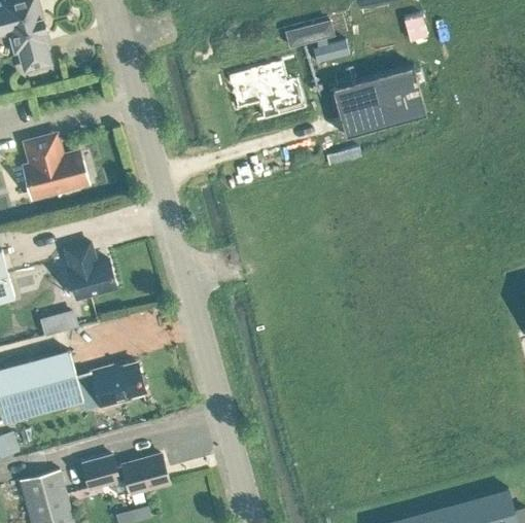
[(42,20),(36,0),(22,0),(4,5),(5,9),(0,9),(0,35),(11,33),(18,53),(21,51),(27,71),(50,65),(45,45),(48,44),(46,33),(47,33),(43,20),(42,20)]
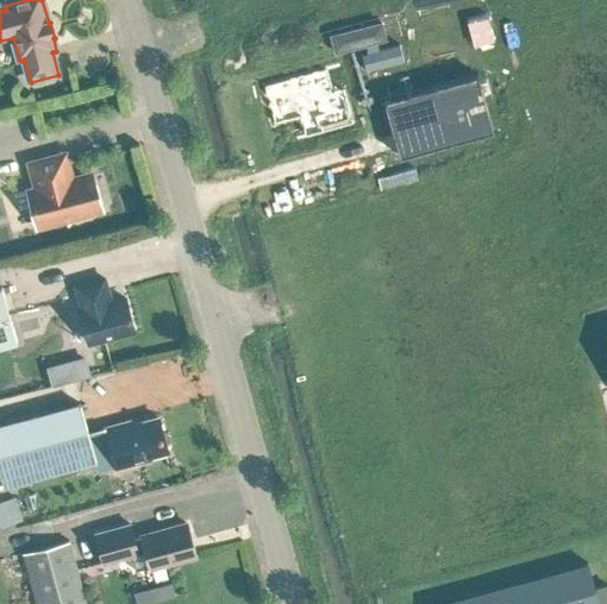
[(387,43),(382,25),(332,38),(337,56),(368,48),(370,56),(364,57),(368,74),(405,64),(401,49),(379,54),(376,45),(387,43)]
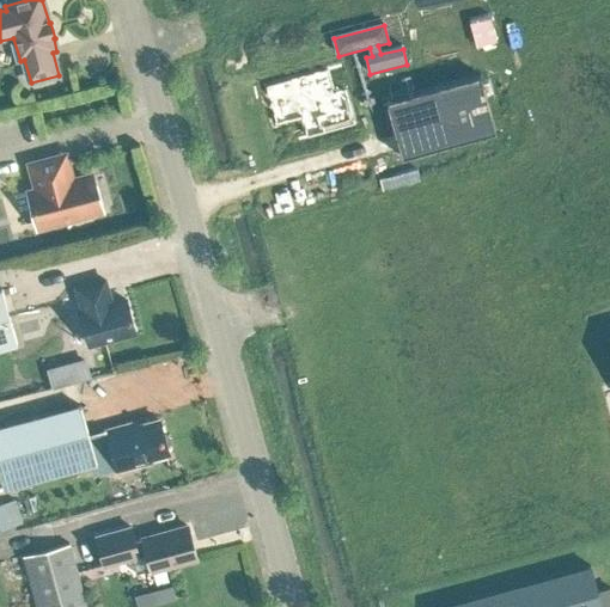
[(318,61),(256,78),(266,117),(292,111),(297,130),(347,117),(337,80),(324,84),(318,61)]
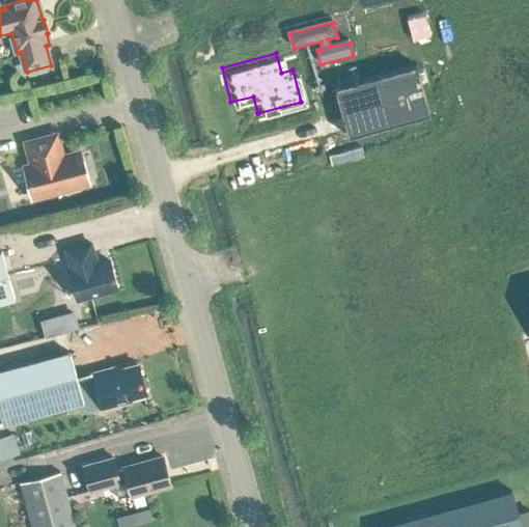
[(328,103),(332,102),(338,127),(420,104),(407,54),(351,68),(350,65),(321,74),(328,103)]
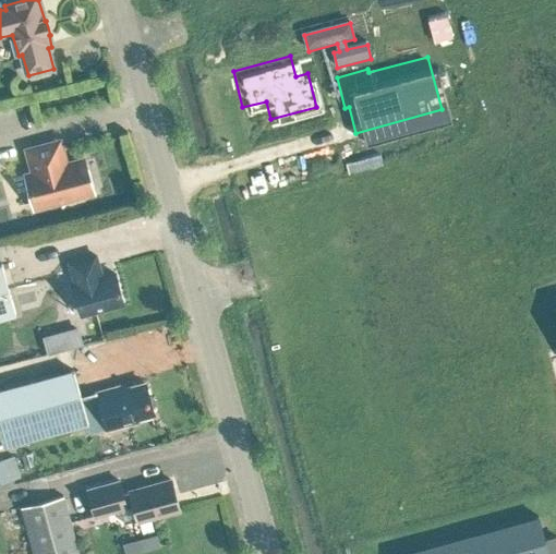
[(69,163),(63,140),(24,151),(31,173),(24,175),(34,214),(97,197),(87,158),(69,163)]
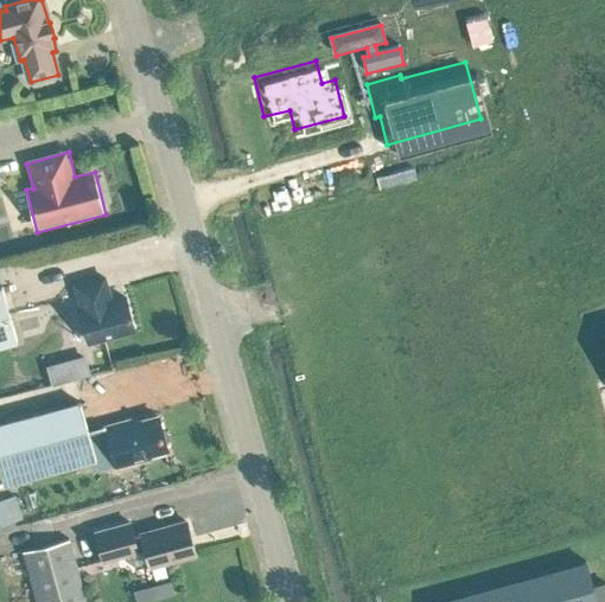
[(112,303),(106,280),(77,288),(83,312),(81,312),(90,345),(135,332),(126,300),(112,303)]
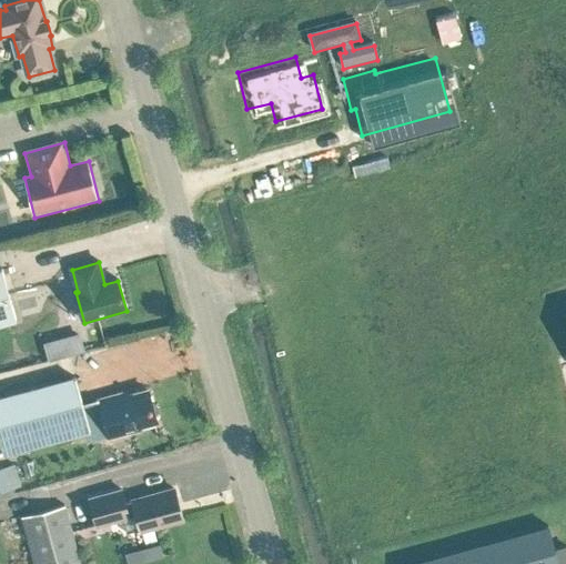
[(0,326),(18,322),(3,271),(0,271),(0,326)]
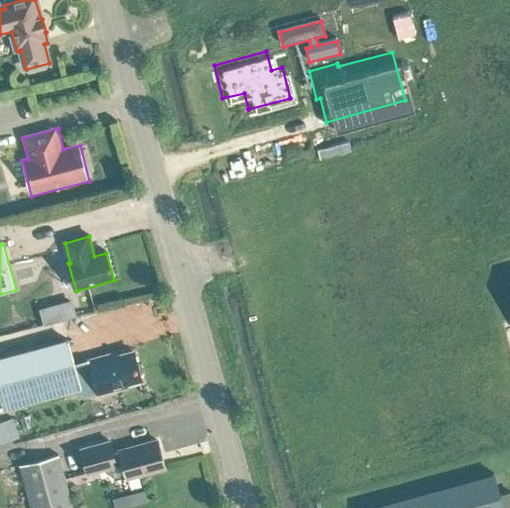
[(75,367),(68,342),(0,360),(0,411),(80,389),(82,394),(99,395),(99,396),(126,389),(126,387),(142,382),(140,377),(143,373),(142,367),(137,365),(134,353),(106,360),(106,358),(90,363),(75,367)]
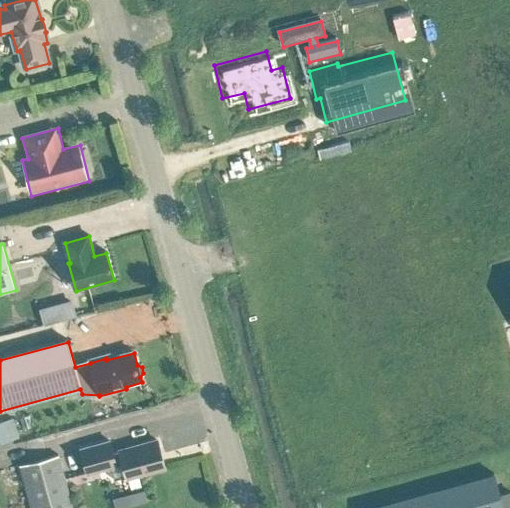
[(5,424),(0,425),(0,446),(11,443),(5,424)]
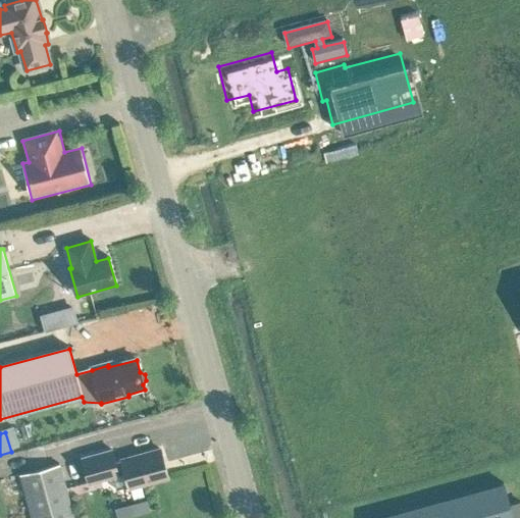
[(113,451),(81,459),(88,486),(112,480),(113,480),(116,493),(130,488),(169,478),(162,452),(122,463),(117,464),(113,451)]
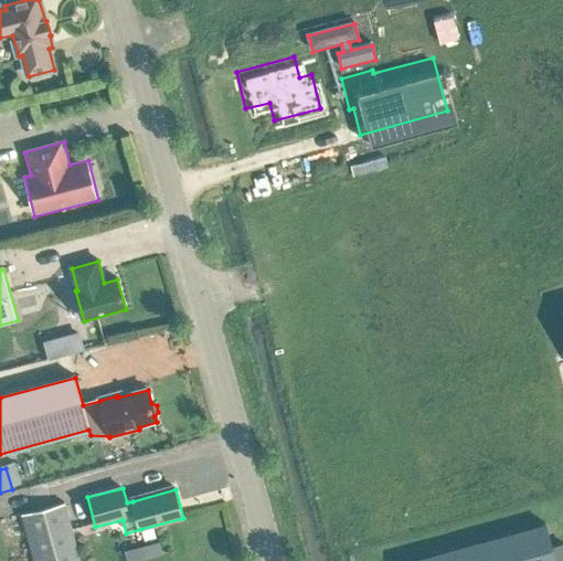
[(81,560),(65,505),(22,516),(34,560),(81,560)]
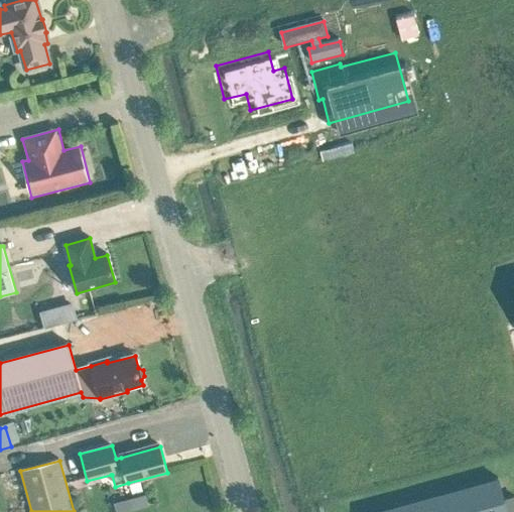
[(510,511),(507,500),(495,503),(489,481),(374,511),(510,511)]
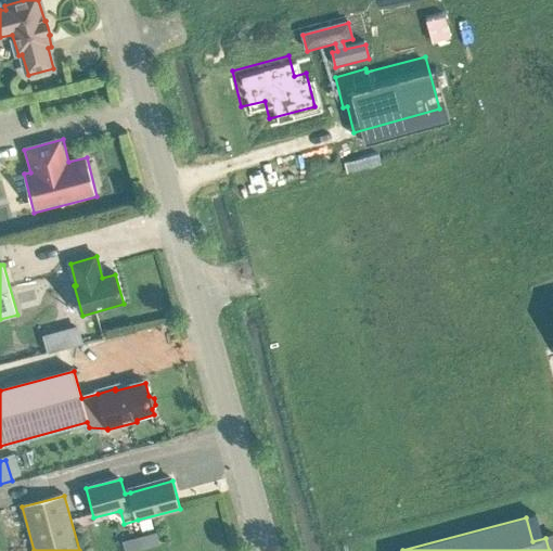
[(161,534),(127,538),(128,550),(162,546),(161,534)]
